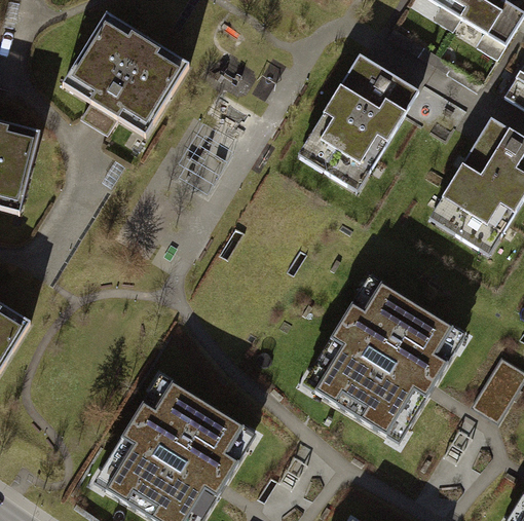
[(409,0),(408,1),(450,29),(468,0),(409,0)]
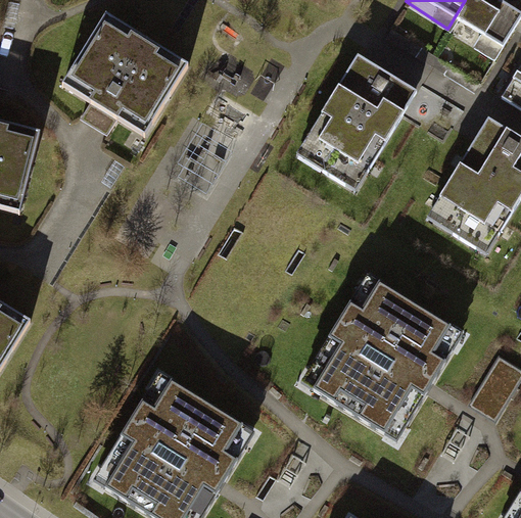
[(519,21),(485,0),(465,0),(447,29),(494,59),(519,21)]
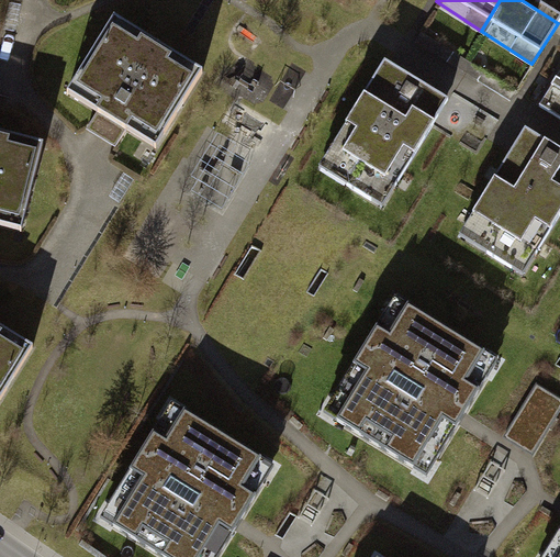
[(205,69),(116,14),(69,89),(102,110),(91,129),(118,145),(130,126),(158,144),(205,69)]
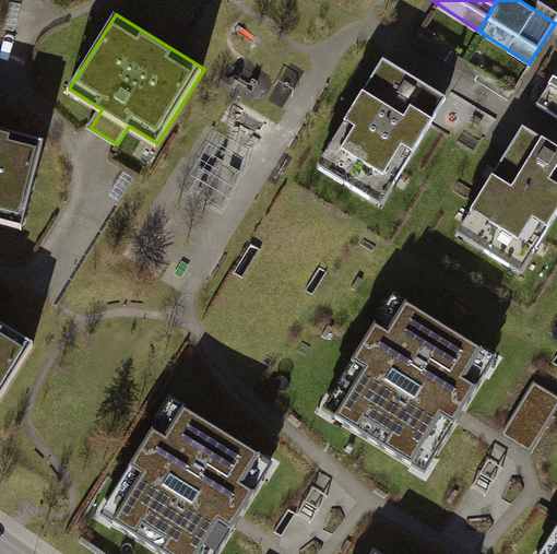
[(449,98),(382,58),(315,169),(381,209),(449,98)]
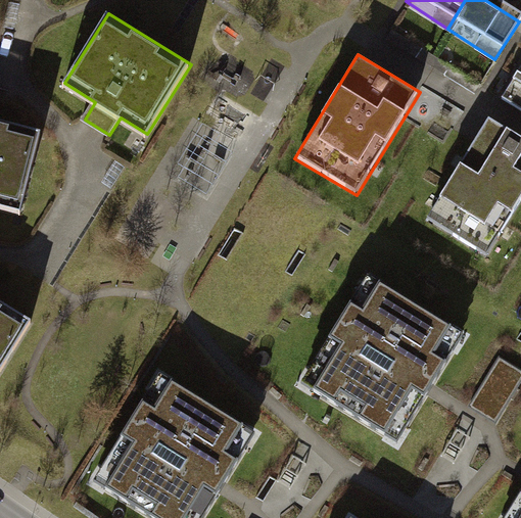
[(520,63),(510,83),(520,89),(520,63)]
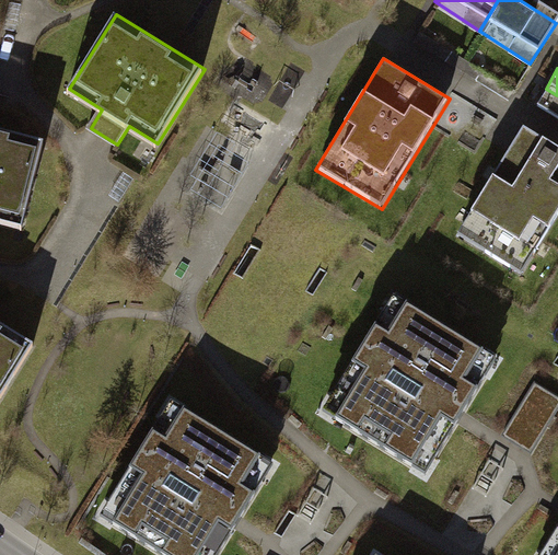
[(557,95),(546,89),(530,115),(557,133),(557,95)]
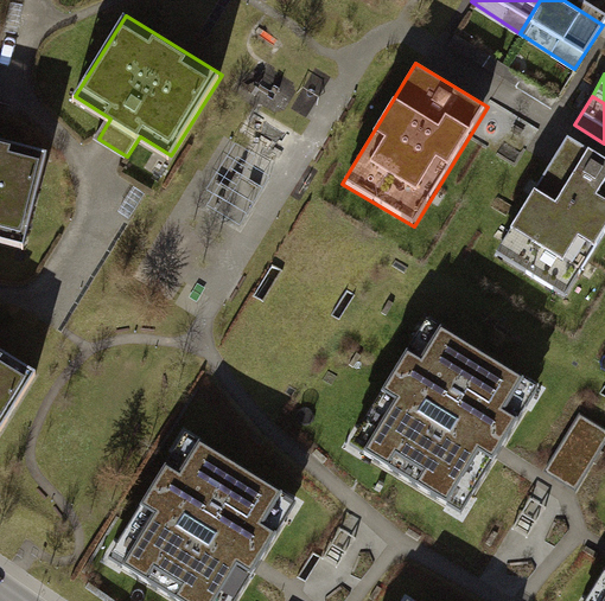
[(46,152),(0,140),(0,236),(23,242),(46,152)]
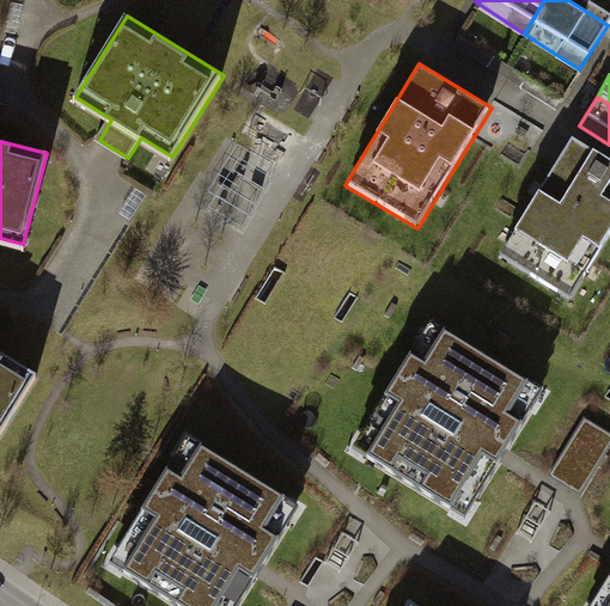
[(609,234),(609,166),(571,142),(500,258),(571,300),(609,234)]
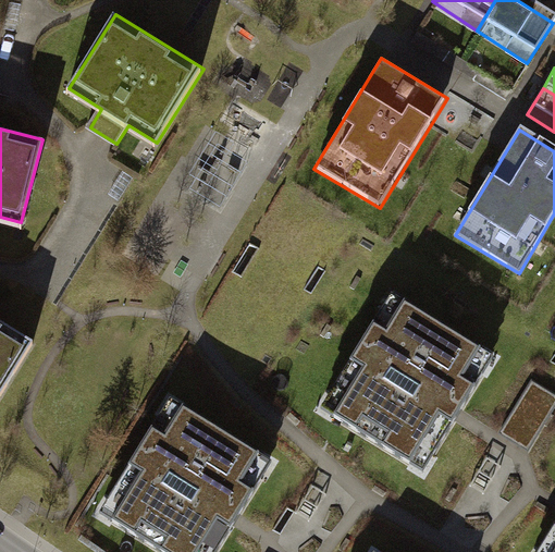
[(322,401),(424,463),(458,408),(493,351),(391,289),(322,401)]
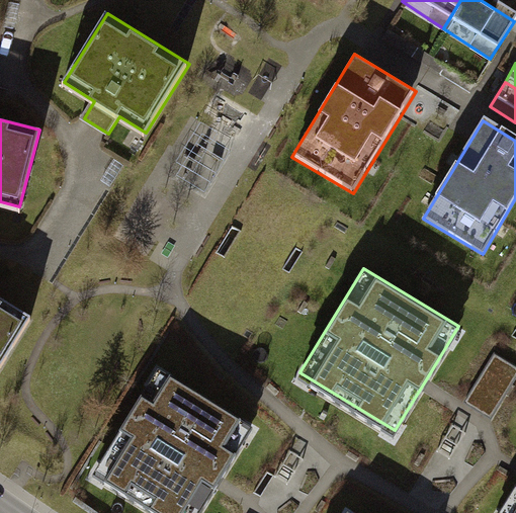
[(0,362),(29,316),(0,297),(0,362)]
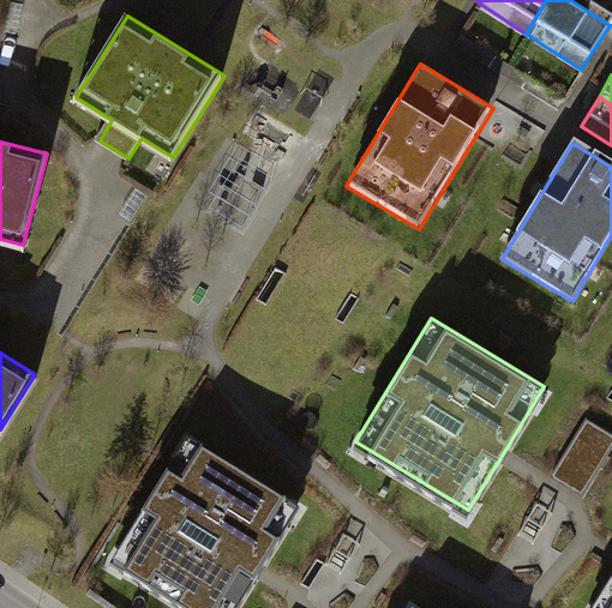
[(611,427),(586,411),(550,470),(582,491),(611,440),(611,427)]
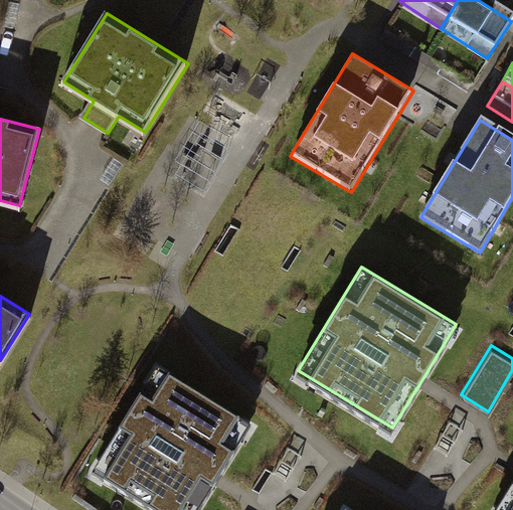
[(91,472),(154,509),(195,509),(218,473),(249,422),(156,365),(91,472)]
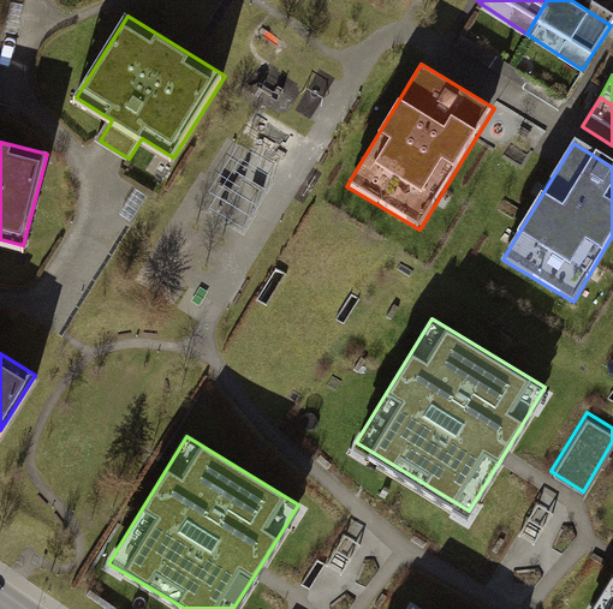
[(612,608),(612,569),(589,608),(612,608)]
